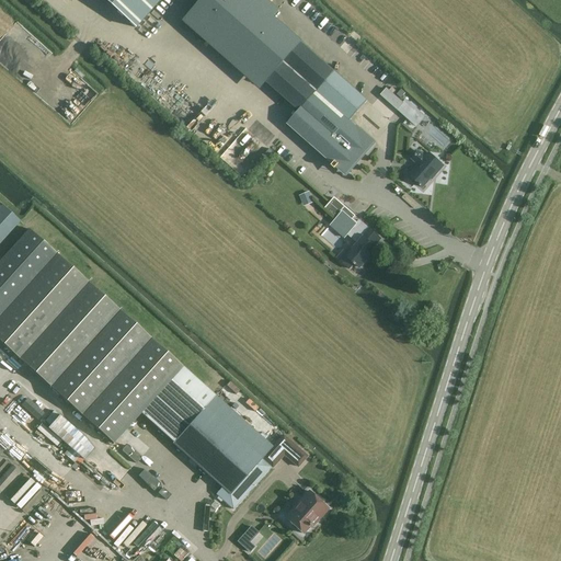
[(103,0),(135,27),(159,0),(103,0)]
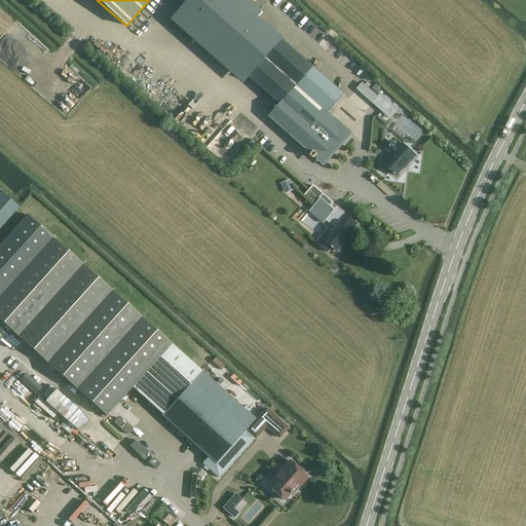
[(250,77),(280,105),(297,86),(328,113),(344,95),(256,17),(261,11),(249,0),(237,0),(237,1),(236,0),(190,0),(178,14),(250,77)]
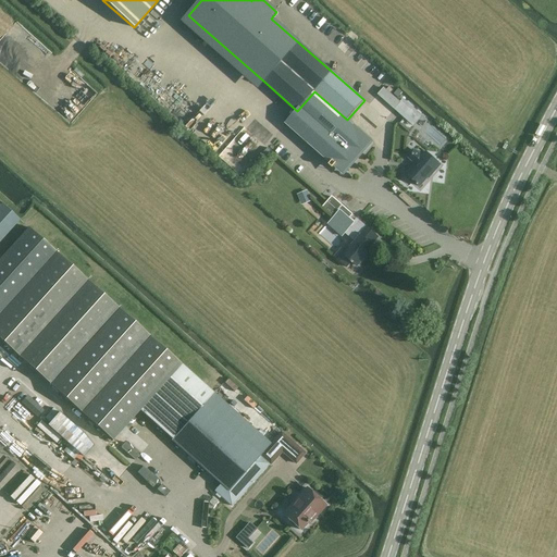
[(314,91),(297,111),(285,124),(331,163),(329,165),(333,169),(336,164),(345,172),(371,141),(347,121),(347,120),(314,91)]
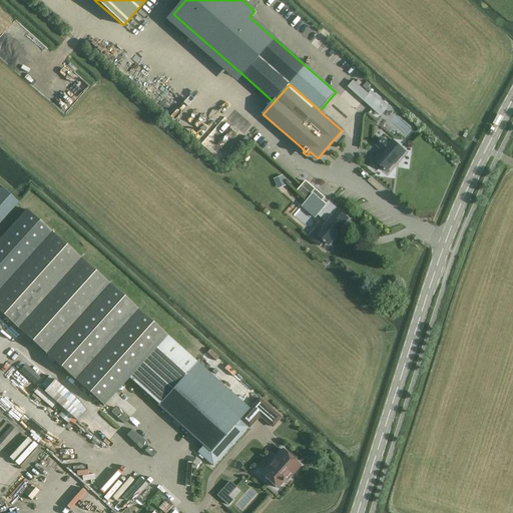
[(331,107),(328,111),(340,121),(343,118),(331,107)]
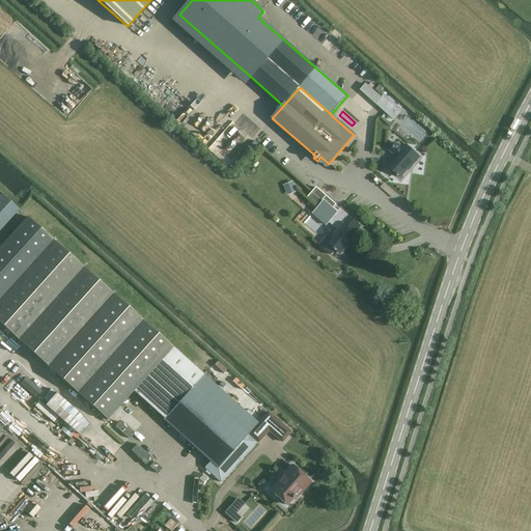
[(388,166),(400,177),(411,165),(412,166),(419,158),(407,145),(403,148),(396,142),(388,151),(395,158),(388,166)]
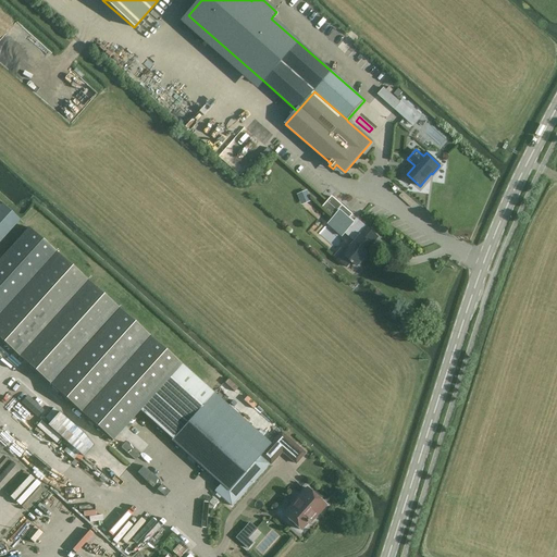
[(299,194),(304,205),(313,200),(308,189),(299,194)]
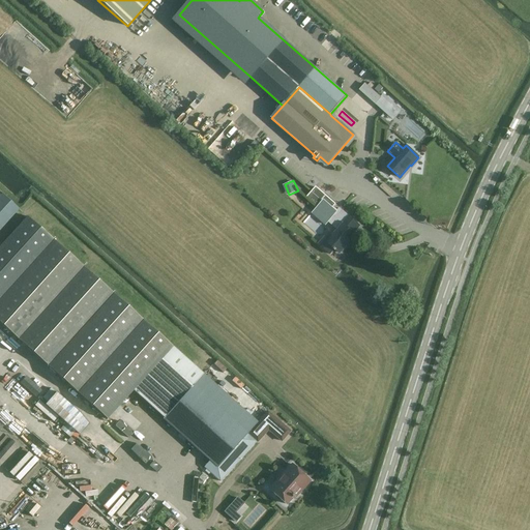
[(316,188),(307,198),(325,213),(324,214),(330,219),(328,222),(337,230),(329,239),(325,235),(317,244),(330,256),(335,249),(340,254),(351,241),(351,242),(356,236),(353,233),(359,226),(340,209),(339,210),(333,206),(334,205),(316,188)]
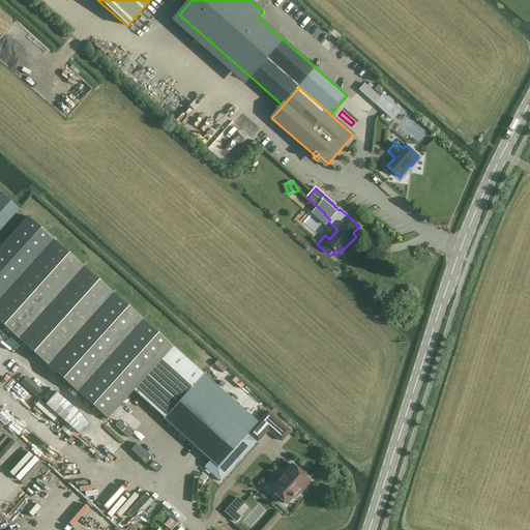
[(0,212),(7,218),(19,203),(3,192),(0,197),(0,212)]
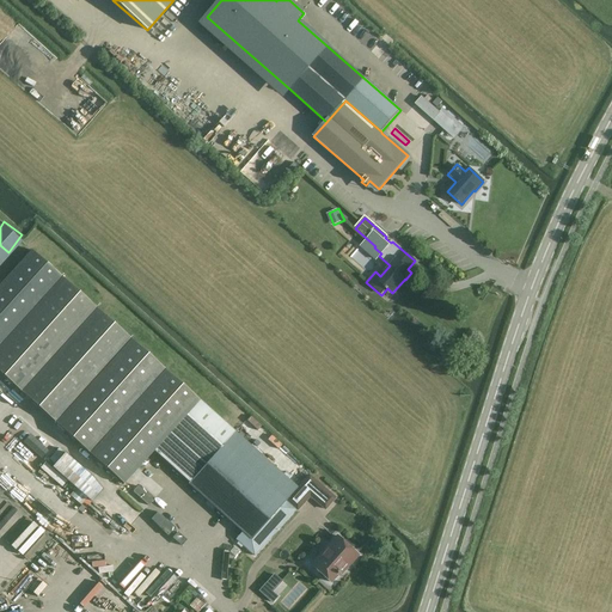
[(236,539),(255,556),(294,512),(285,502),(298,488),(200,401),(199,401),(31,251),(0,285),(0,373),(123,484),(153,452),(189,483),(188,484),(242,533),(236,539)]
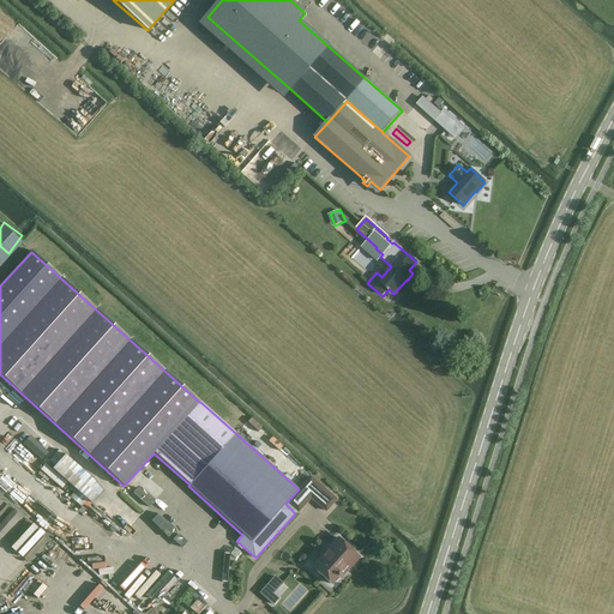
[(70,498),(85,511),(103,492),(91,479),(65,455),(52,469),(76,491),(70,498)]
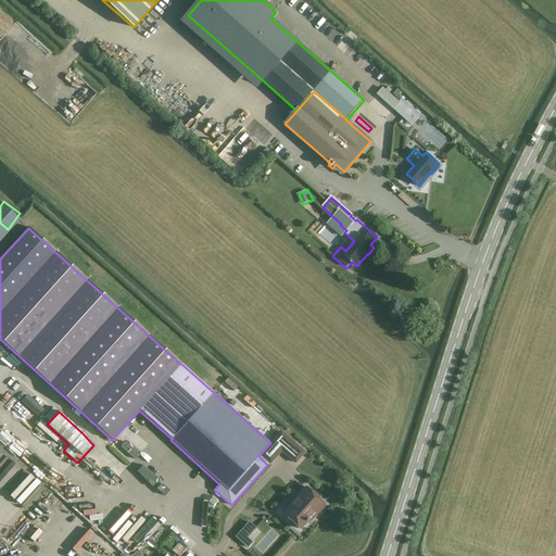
[(261,455),(269,464),(281,451),(295,463),(304,453),(280,432),(261,455)]
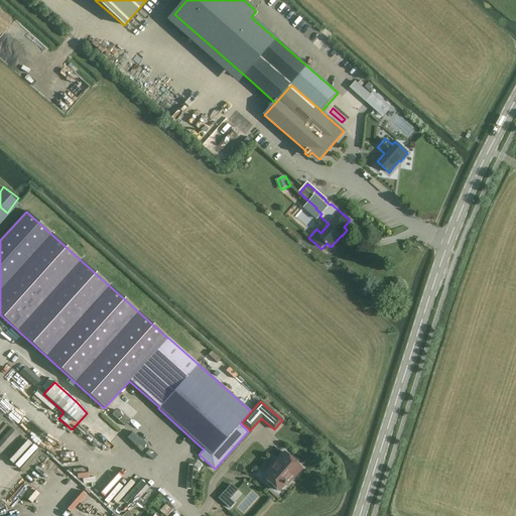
[(262,477),(278,491),(293,475),(294,477),(302,468),(284,453),(262,477)]
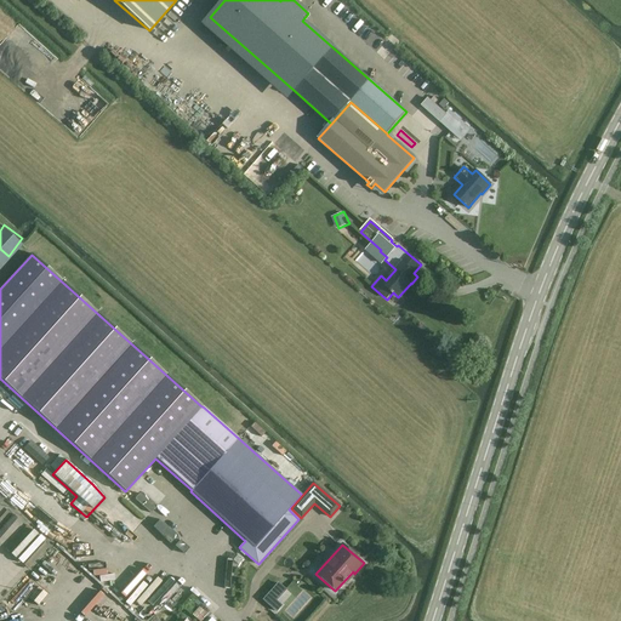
[(275,613),(280,607),(275,602),(268,594),(262,600),(275,613)]
